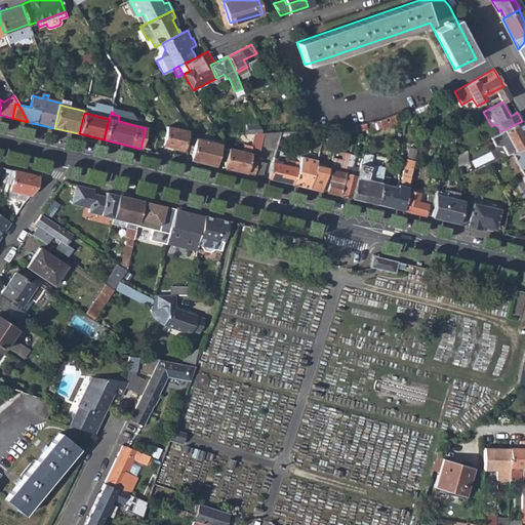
[(399,114),(370,121),(369,129),(397,121),(399,114)]
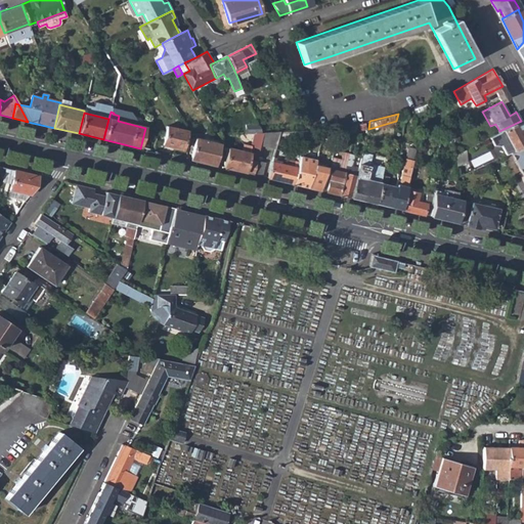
[(523,126),(521,121),(504,129),(499,131),(488,137),(492,145),(496,146),(509,140),(523,132),(523,126)]
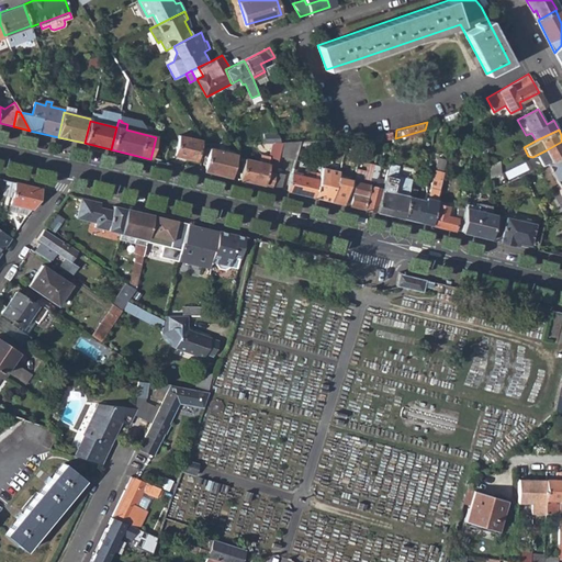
[(484,137),(485,138),(489,144),(499,137),(495,132),(484,137)]
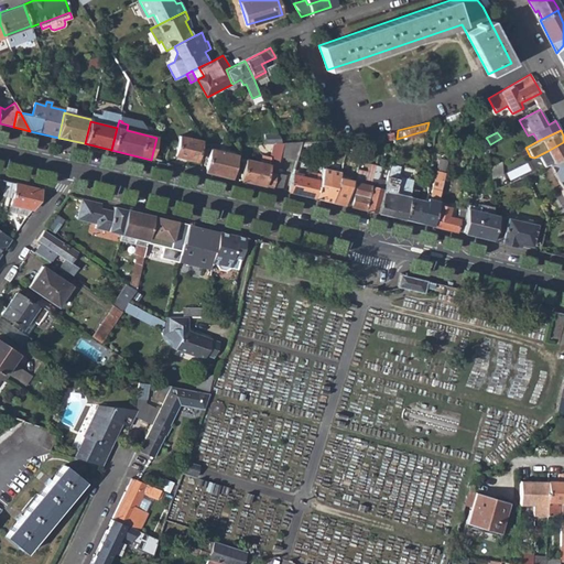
[(240,181),(273,188),(277,172),(280,156),(283,143),(279,134),(266,133),(266,144),(268,144),(268,147),(272,147),(270,158),(261,155),(260,163),(246,160),(240,181)]
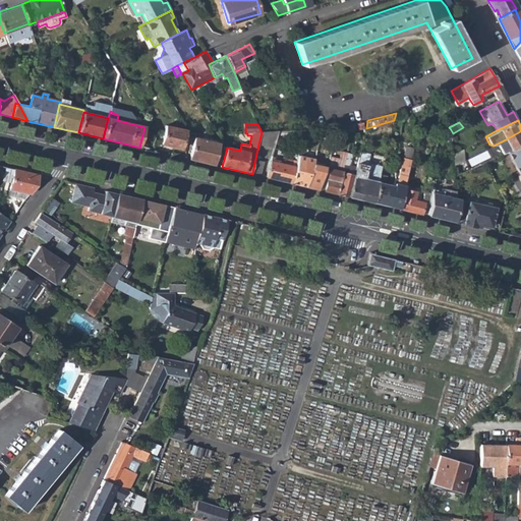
[(162,146),(181,150),(186,130),(167,125),(162,146)]
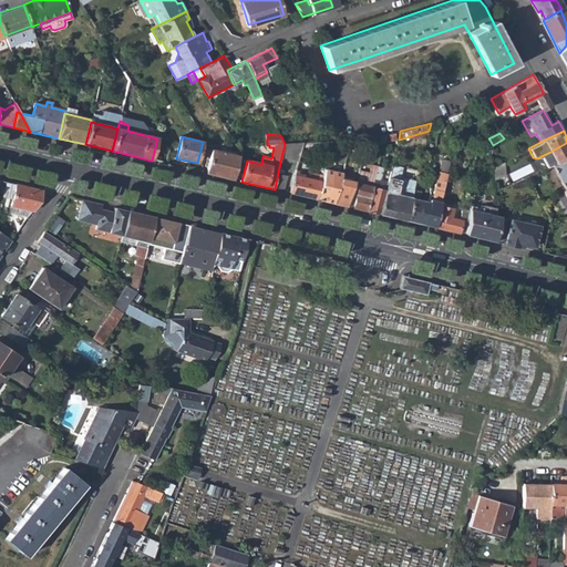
[(476,145),(475,157),(491,148),(490,140),(488,138),(476,145)]
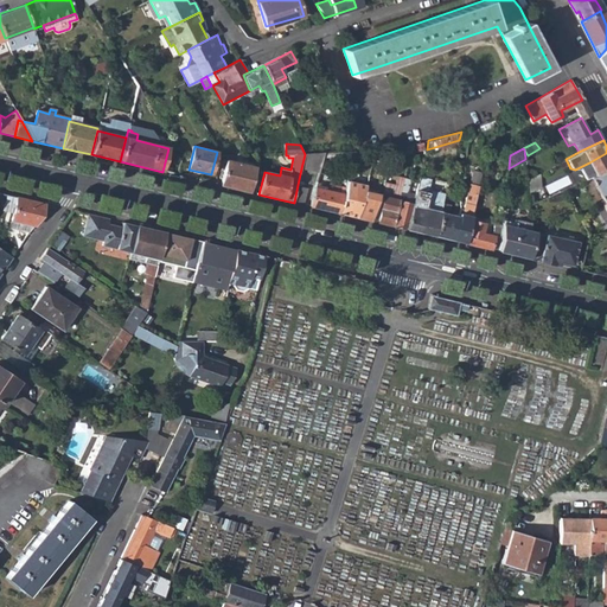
[(305,154),(301,168),(319,173),(324,153),(305,154)]
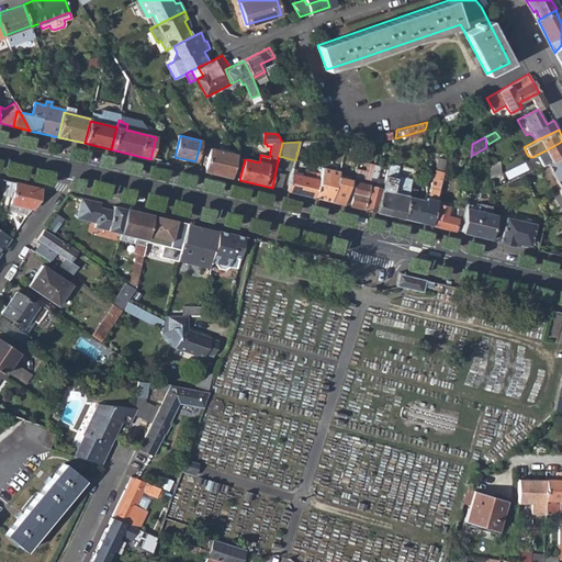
[(561,142),(546,150),(532,157),(535,157),(537,156),(541,166),(549,163),(561,156),(561,142)]
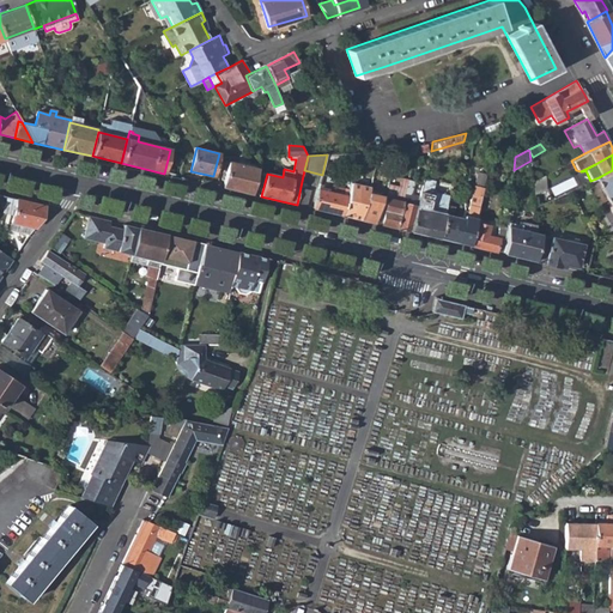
[(438,238),(469,246),(474,223),(486,174),(483,156),(478,156),(478,171),(468,213),(465,212),(463,219),(453,217),(455,207),(450,207),(451,204),(448,204),(448,206),(438,238)]
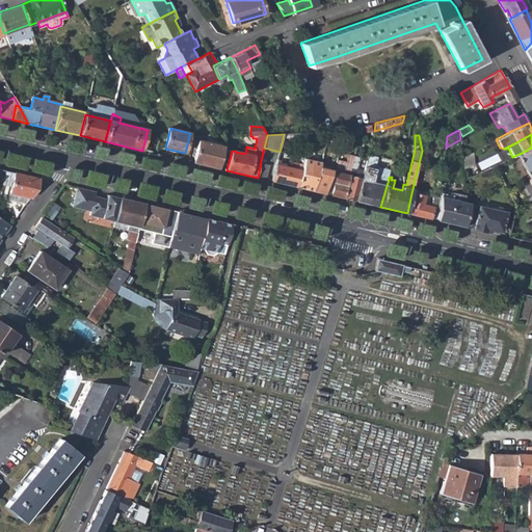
[(194,162),(219,168),(223,148),(198,141),(194,162)]
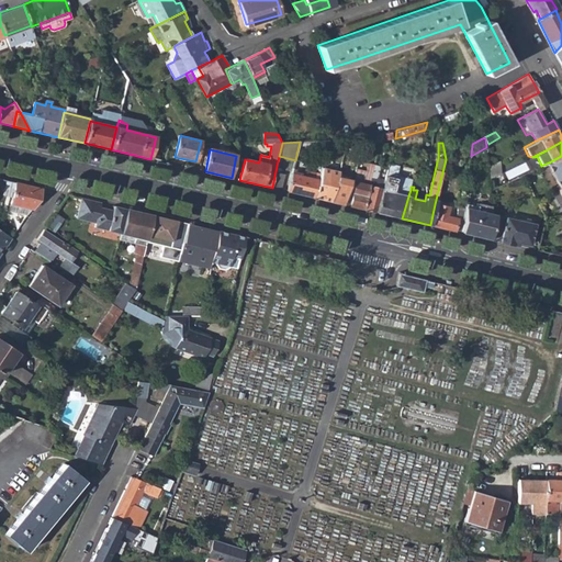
[(561,156),(549,163),(561,188),(561,156)]
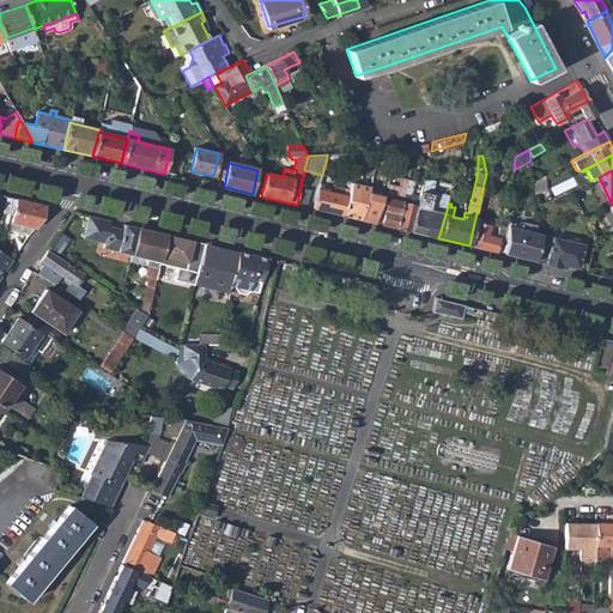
[(532,181),(534,195),(545,189),(544,175),(532,181)]
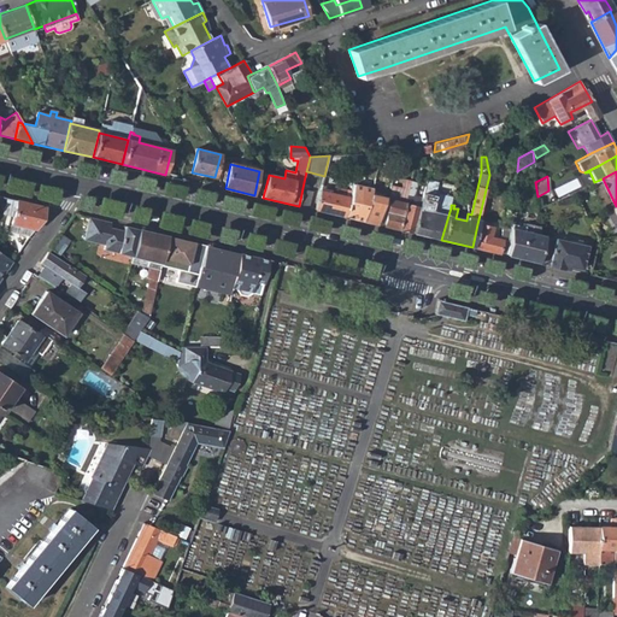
[(391,189),(388,199),(392,199),(386,227),(399,229),(412,181),(405,178),(401,192),(391,189)]
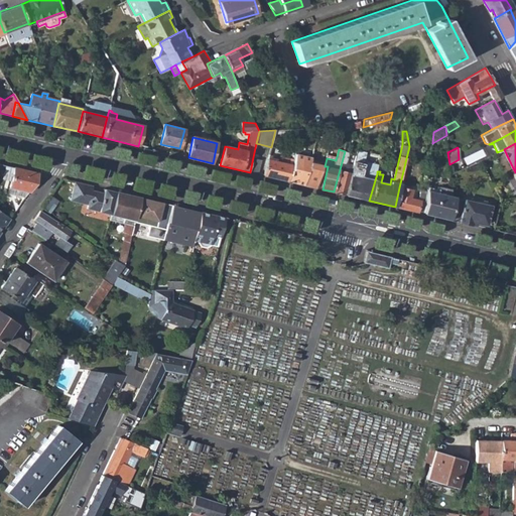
[(334,191),(346,195),(353,164),(347,163),(350,152),(345,151),(334,191)]
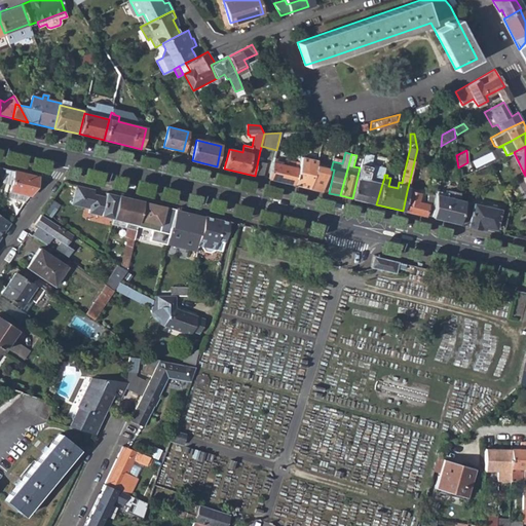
[(373,156),(364,154),(360,167),(352,198),(376,204),(384,177),(384,175),(385,170),(373,165),(372,168),(370,167),(373,156)]
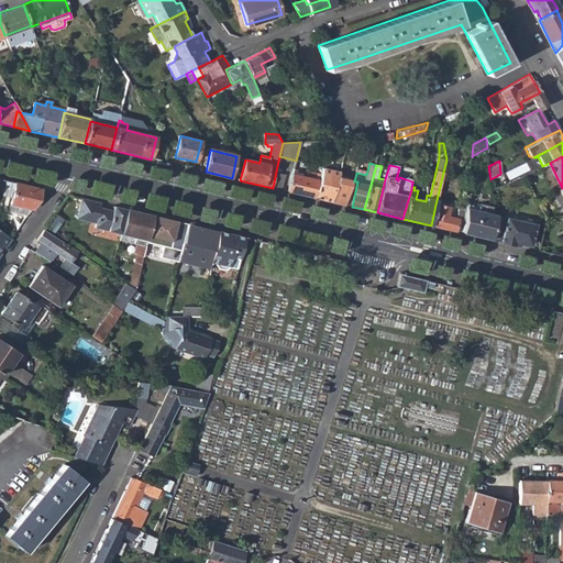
[(316,198),(331,201),(339,176),(340,174),(340,172),(324,168),(322,176),(316,198)]
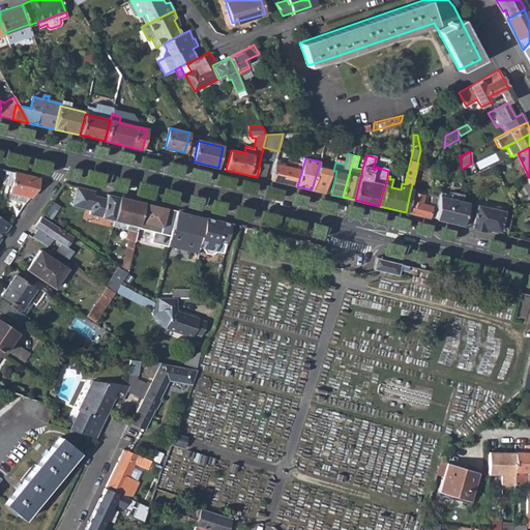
[(270,180),(297,186),(303,166),(275,159),(270,180)]
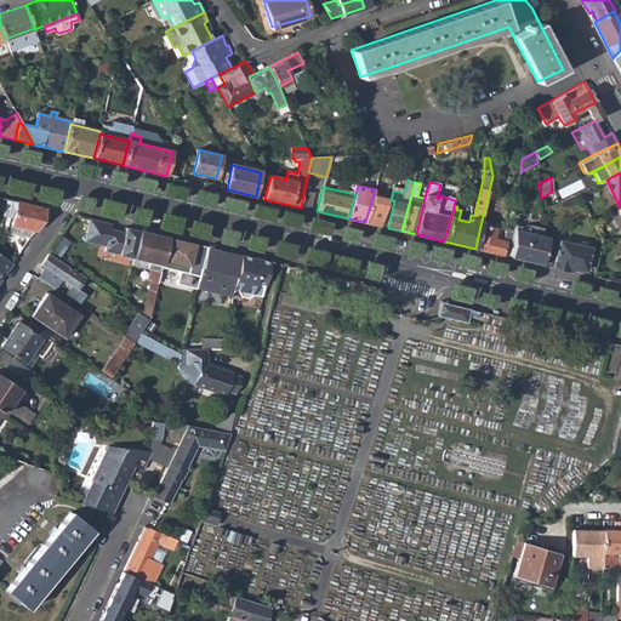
[(314,192),(305,189),(301,208),(309,209),(314,192)]
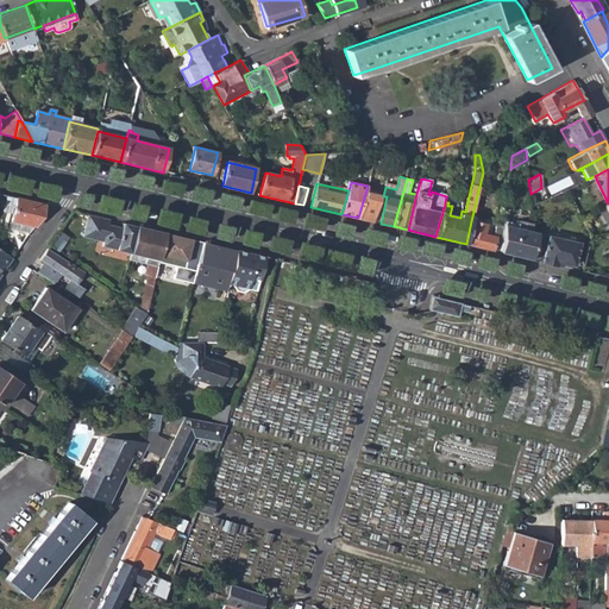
[(358,218),(371,221),(380,195),(374,194),(375,190),(368,188),(366,190),(358,218)]
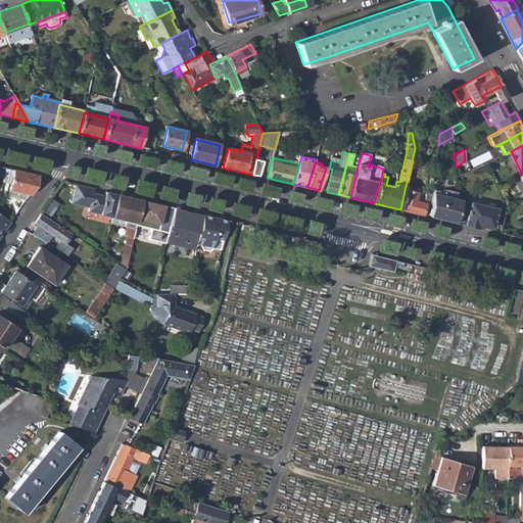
[(456,167),(457,176),(466,172),(465,161),(456,167)]
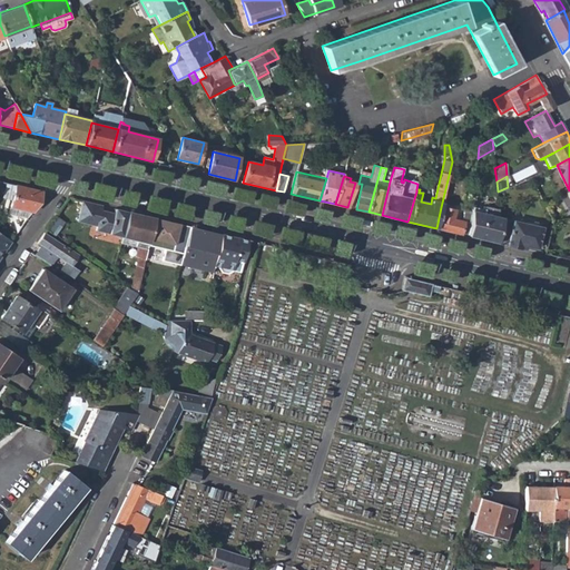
[(12,198),(11,202),(36,207),(38,203),(41,192),(7,183),(2,196),(12,198)]
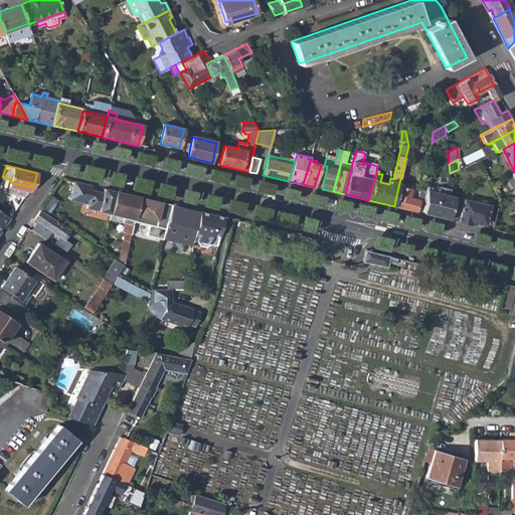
[(318,188),(322,189),(327,166),(324,166),(318,188)]
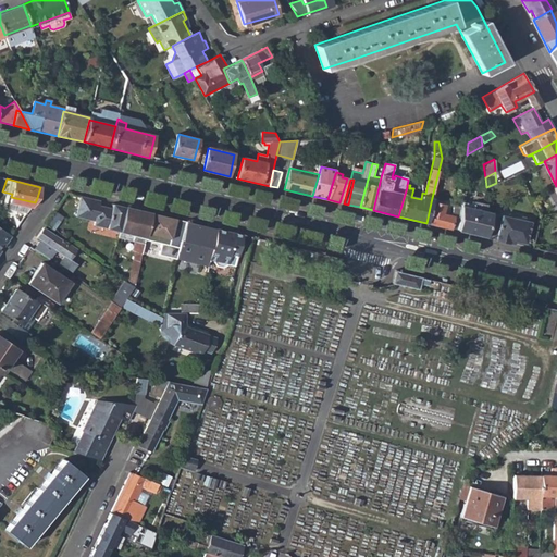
[(27,213),(35,202),(11,197),(9,209),(27,213)]
